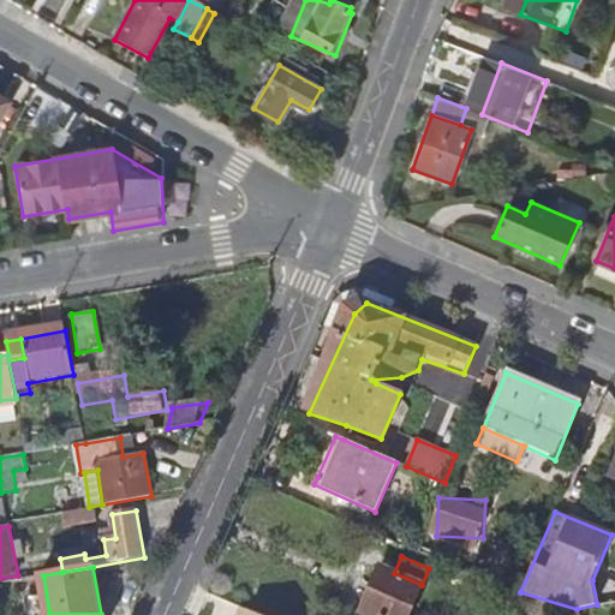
[(380,567),(360,611),(368,614),(407,614),(422,585),(394,573),(380,567)]
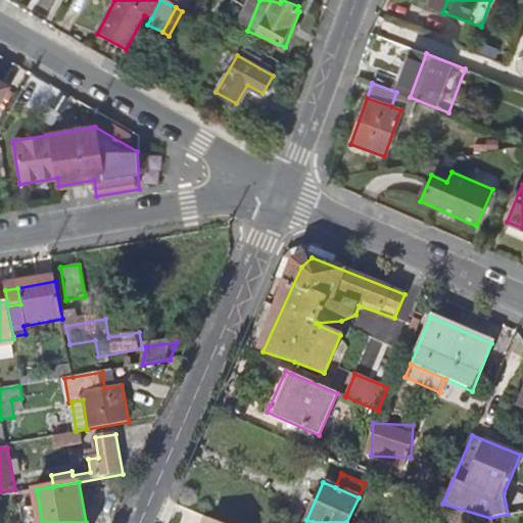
[(416,508),(424,498),(396,486),(392,496),(416,508)]
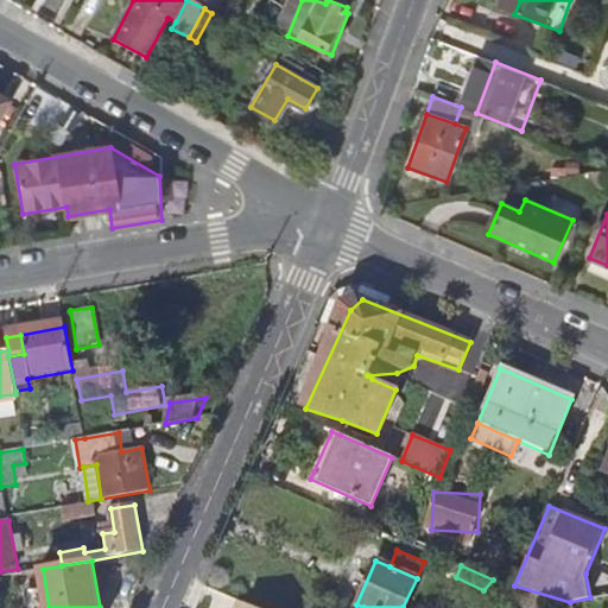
[(44,607),(37,569),(0,575),(0,597),(8,597),(8,603),(0,605),(0,607),(44,607)]
